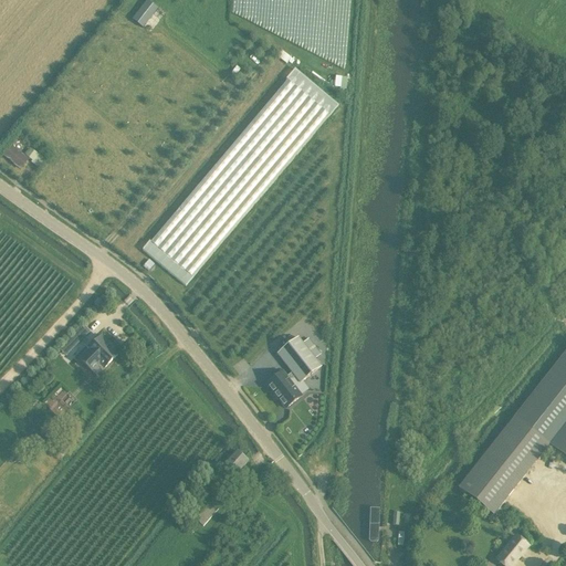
[(149,0),(146,0),(133,19),(144,28),(159,7),(149,0)]
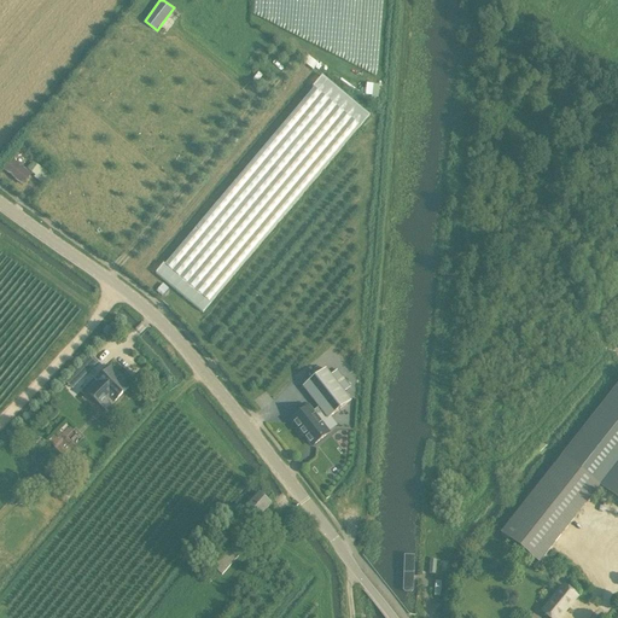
[(303,63),(313,70),(318,64),(308,56),(303,63)]
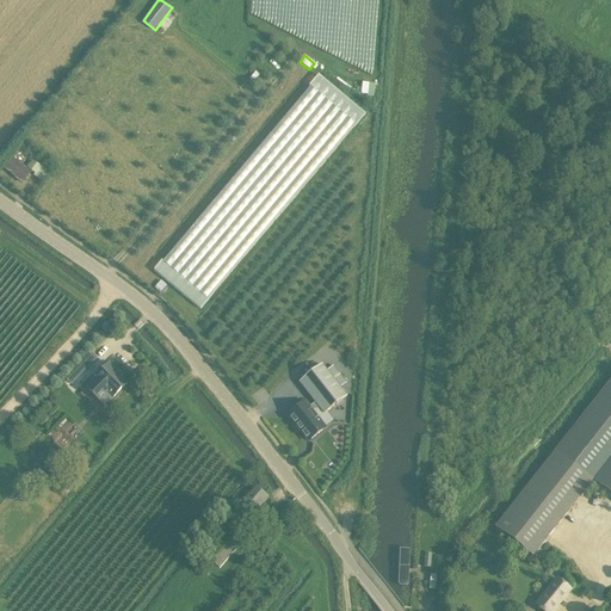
[(22,183),(30,172),(12,159),(5,170),(22,183)]
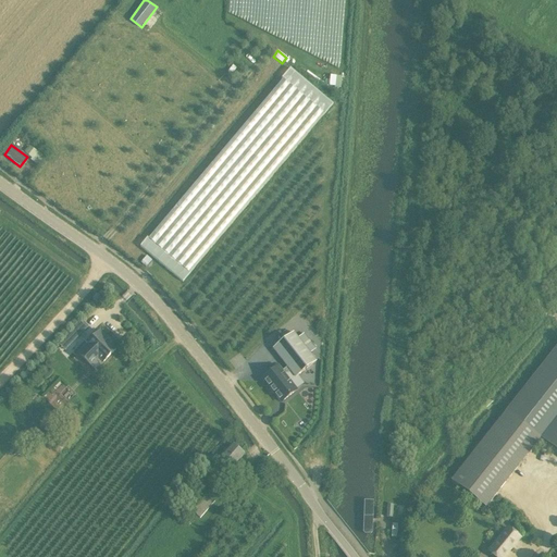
[(31,161),(37,166),(45,157),(38,151),(37,153),(29,148),(25,153),(33,159),(31,161)]
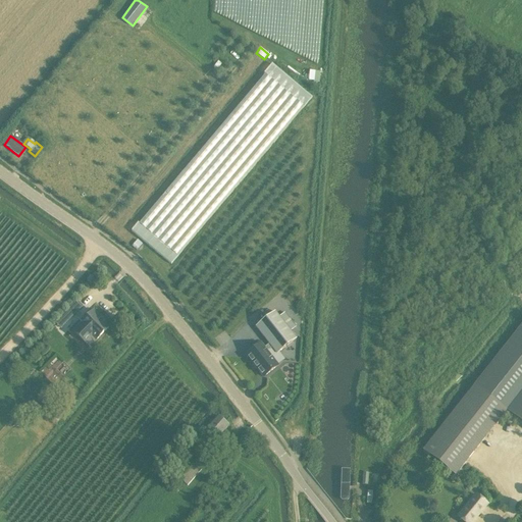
[(137,250),(143,244),(138,240),(132,246),(137,250)]
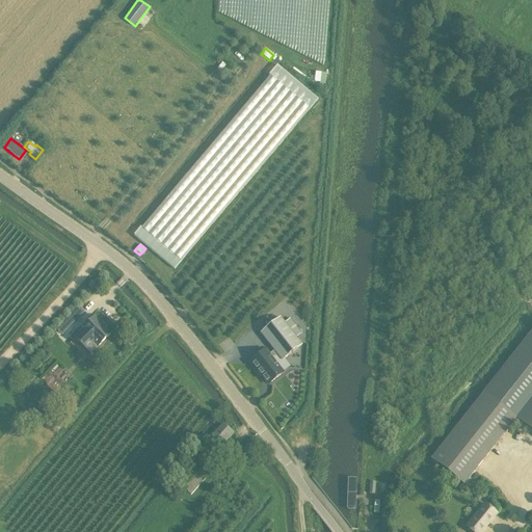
[(88,350),(96,343),(99,346),(111,334),(95,317),(82,330),(75,338),(88,350)]
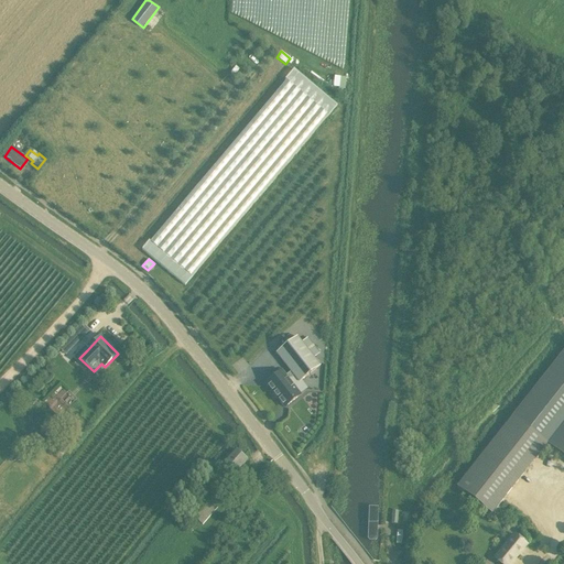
[(299,337),(278,354),(291,372),(294,376),(300,382),(321,366),(315,358),(320,355),(307,338),(302,343),(299,337)]
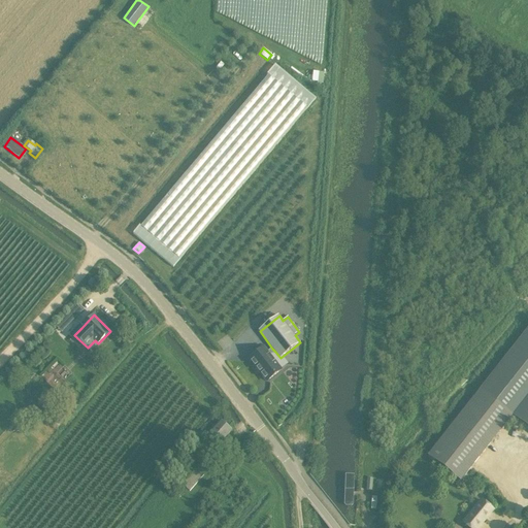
[(527,337),(485,392),(432,457),(464,483),(517,418),(527,427),(527,337)]
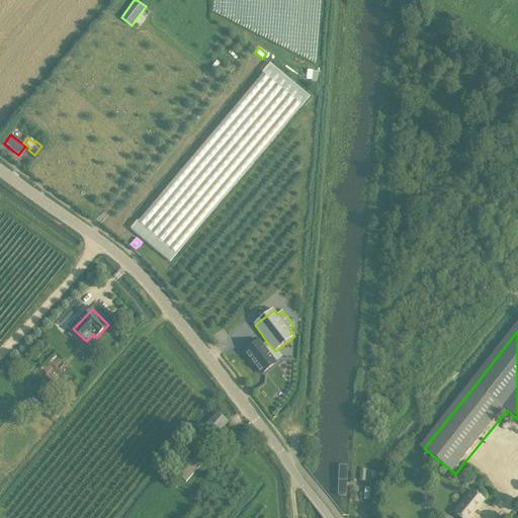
[(265,349),(270,345),(267,342),(262,346),(259,342),(245,353),(262,374),(276,363),(265,349)]
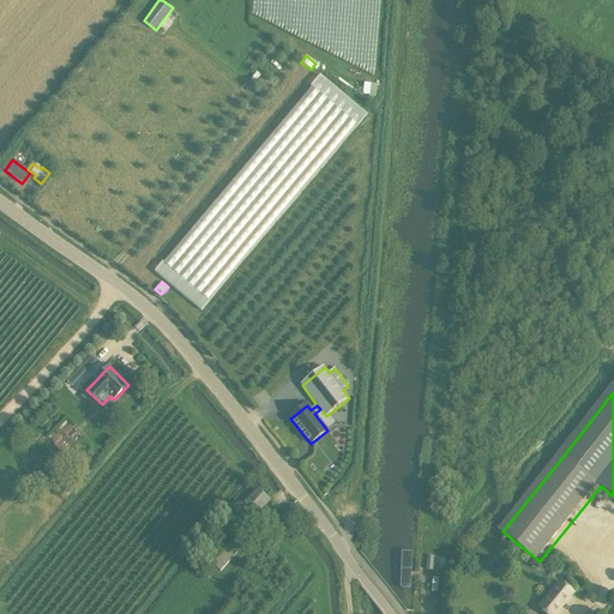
[(64,433),(73,427),(70,420),(60,427),(64,433)]
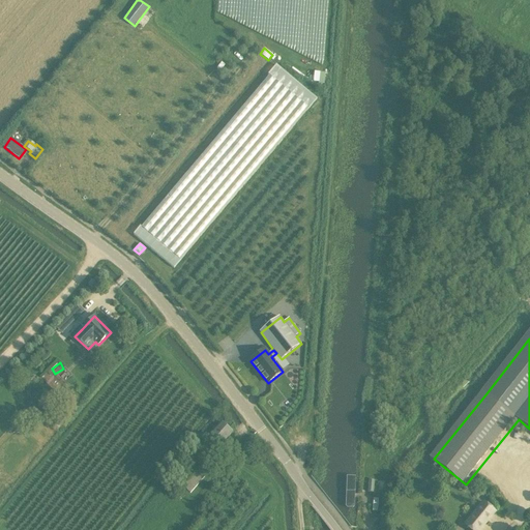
[(219,447),(232,434),(221,423),(208,438),(209,438),(203,444),(213,453),(219,447)]
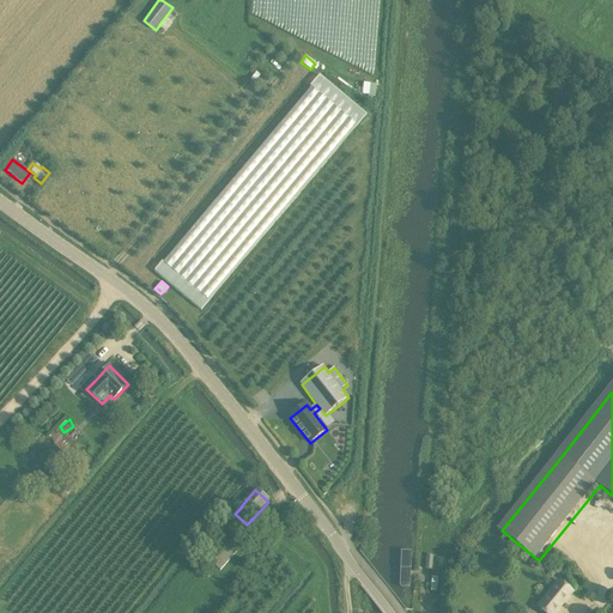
[(220,571),(248,539),(232,526),(205,558),(220,571)]
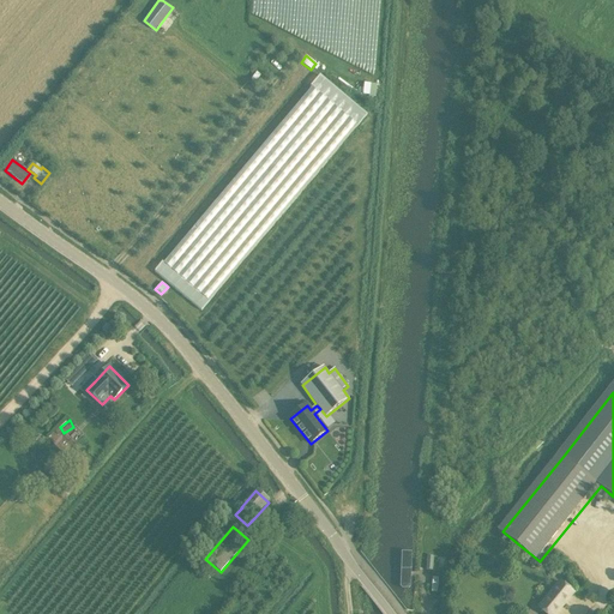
[(446,569),(447,557),(428,555),(428,567),(446,569)]
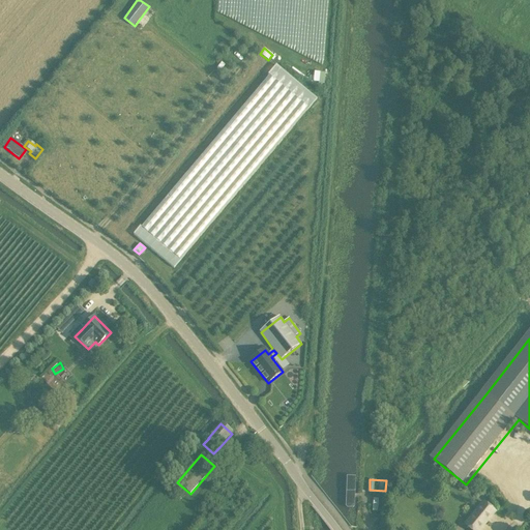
[(487,504),(468,527),(471,529),(483,529),(498,513),(487,504)]
